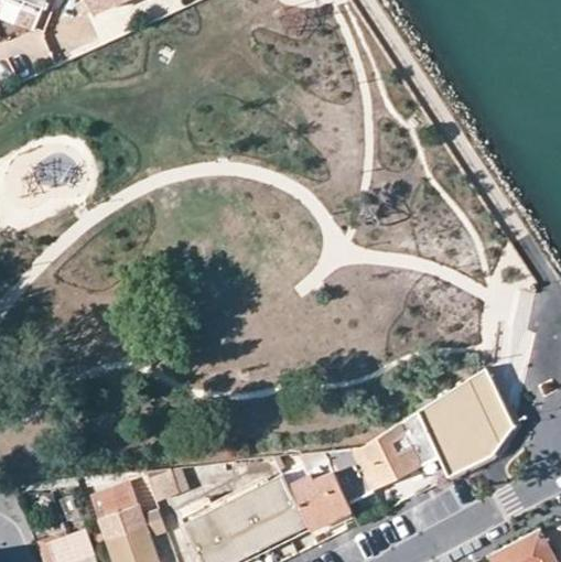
[(41,14),(45,4),(46,0),(0,0),(0,14),(35,29),(41,14)]
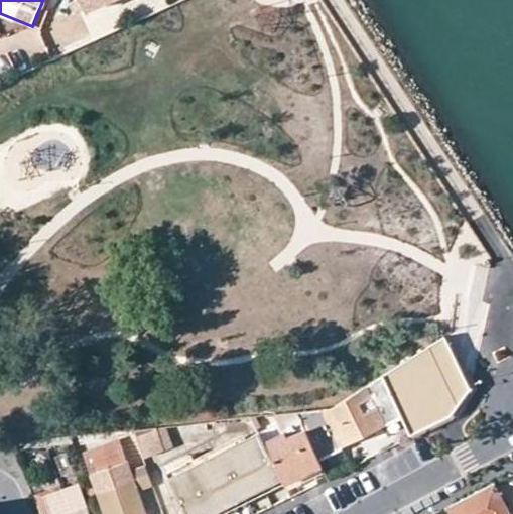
[(118,0),(77,0),(75,1),(80,11),(86,8),(89,14),(118,0)]
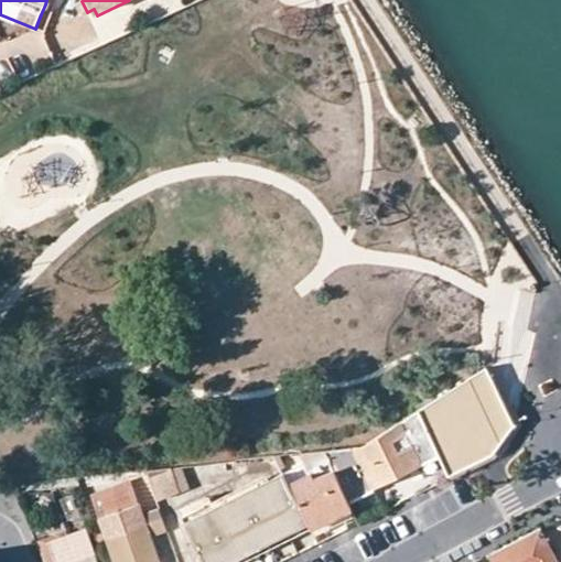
[(439,457),(448,476),(492,458),(494,454),(506,438),(513,427),(486,370),(476,376),(419,413),(439,457)]
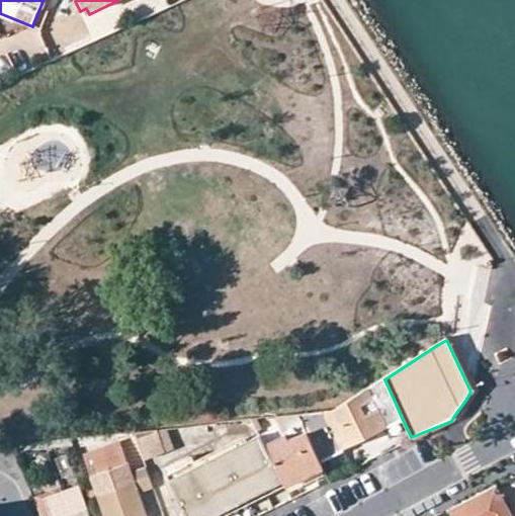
[(297,416),(320,462),(403,420),(384,379),(334,412),(297,416)]
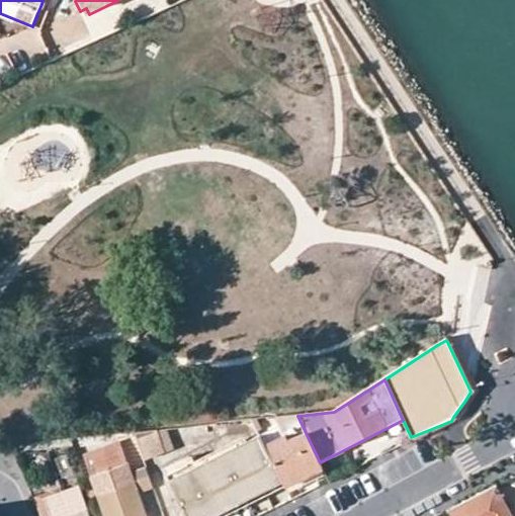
[(265,444),(284,482),(320,462),(297,416),(276,418),(284,435),(265,444)]
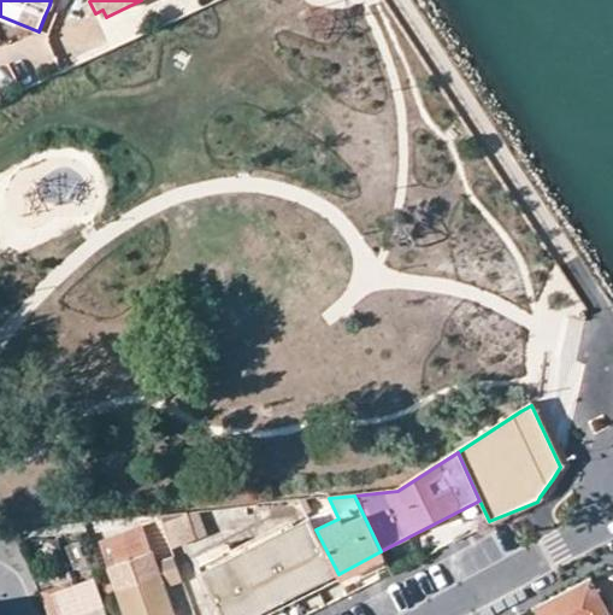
[(160,516),(172,550),(199,538),(186,514),(160,516)]
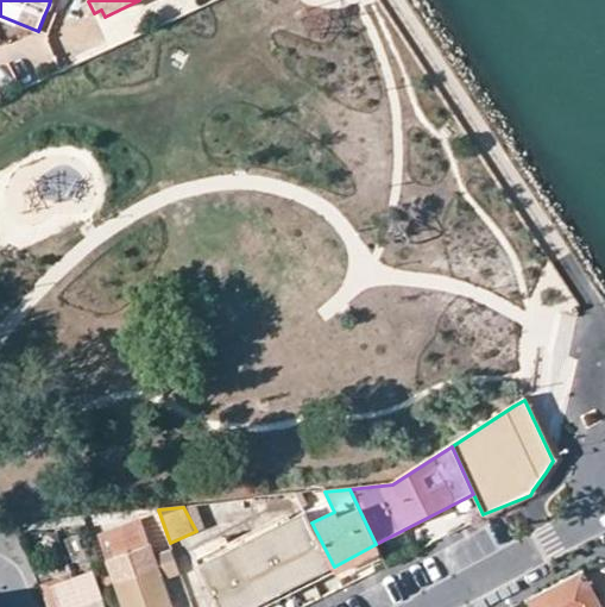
[(199,565),(219,606),(253,606),(334,567),(312,523),(307,512),(290,519),(199,565)]
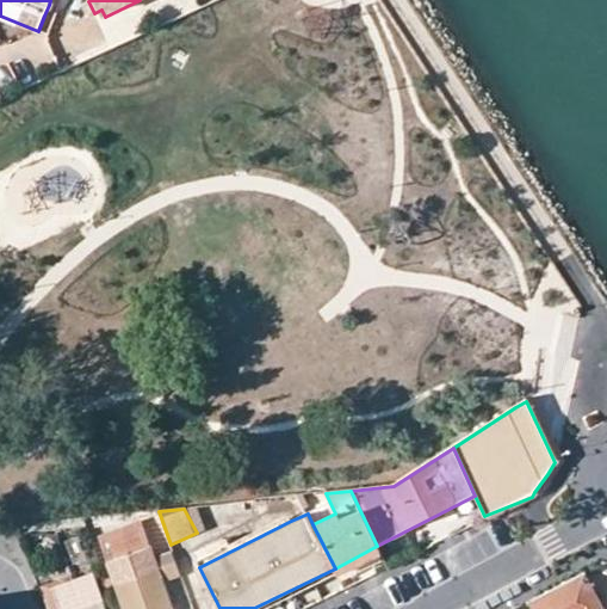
[(199,567),(291,521),(287,515),(224,546),(221,540),(193,554),(199,567)]
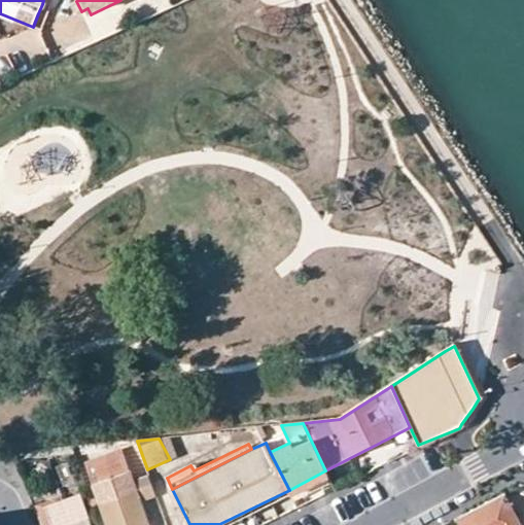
[(104,508),(109,524),(148,524),(141,502),(158,496),(150,477),(134,482),(124,454),(105,460),(108,467),(92,474),(101,500),(94,502),(96,510),(104,508)]
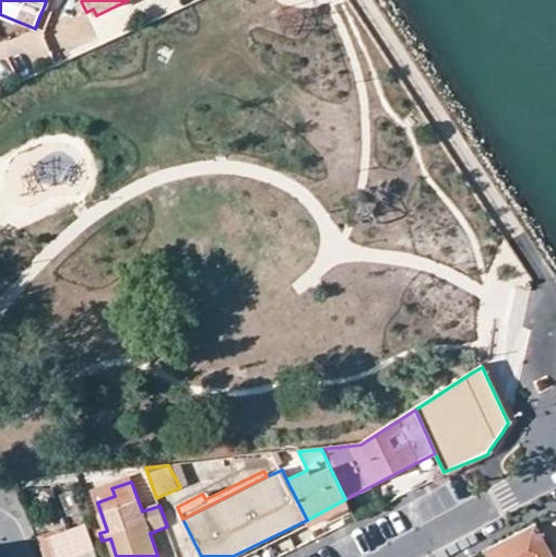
[(95,494),(97,502),(115,496),(111,488),(95,494)]
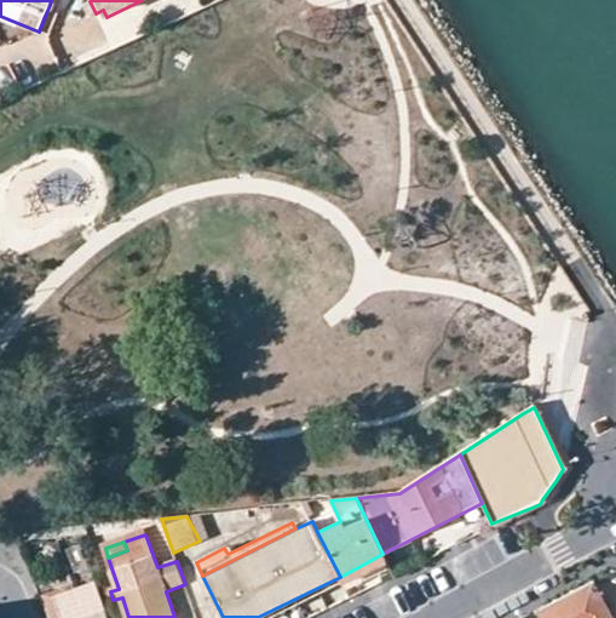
[(340,577),(344,585),(386,562),(383,554),(340,577)]
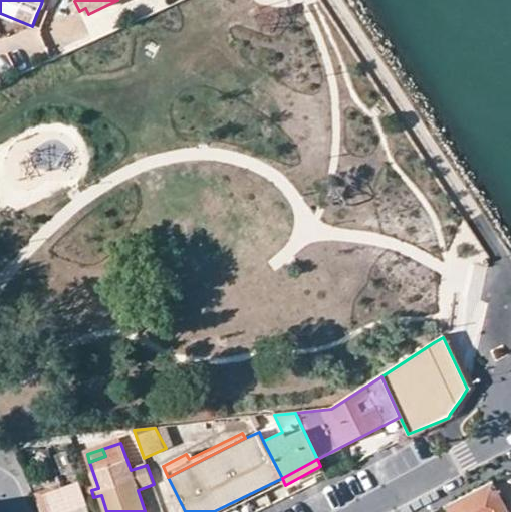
[(510,511),(510,478),(508,477),(504,477),(501,478),(480,490),(447,507),(449,511),(510,511)]
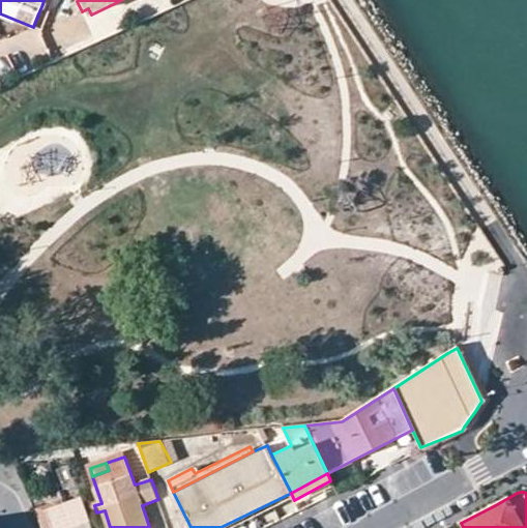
[(37,509),(44,527),(57,527),(52,511),(66,506),(63,500),(37,509)]
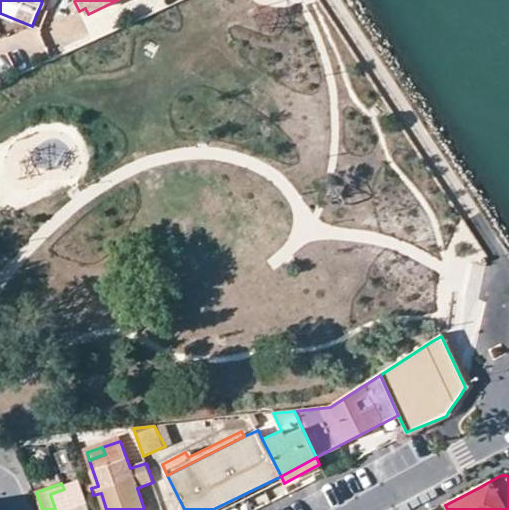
[(50,494),(55,509),(87,509),(79,484),(64,489),(50,494)]
